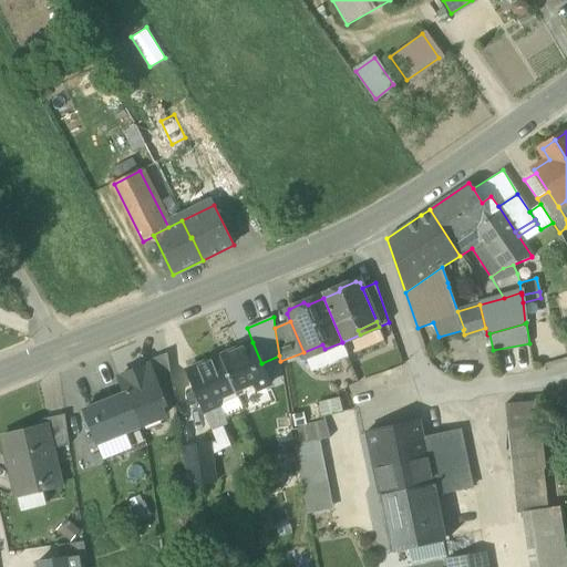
[(240,348),(220,357),(235,392),(254,384),(256,390),(270,383),(261,363),(253,342),(251,343),(253,347),(241,351),(240,348)]
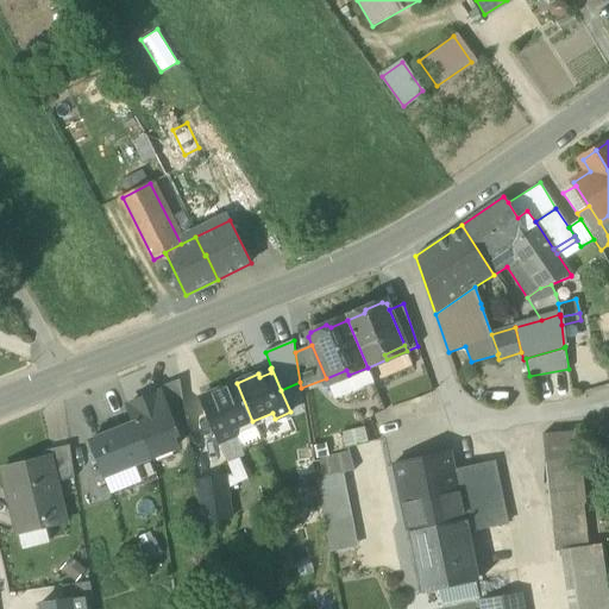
[(374,382),(368,368),(349,375),(356,390),(374,382)]
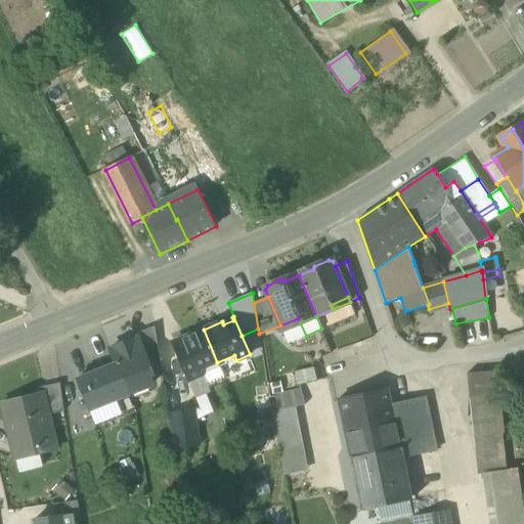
[(306,336),(300,322),(298,318),(280,325),(288,343),(306,336)]
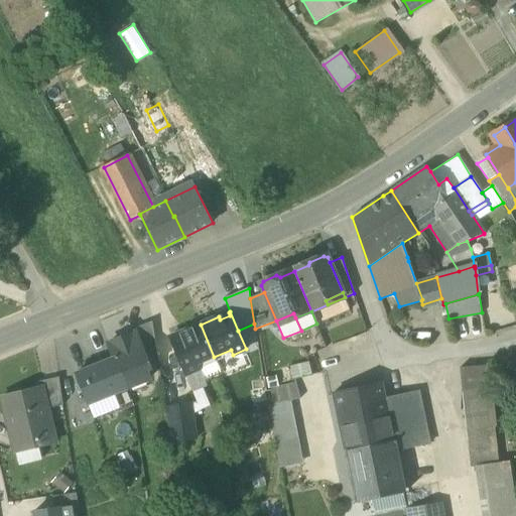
[(135,333),(146,359),(157,354),(152,321),(132,330),(134,334),(135,333)]
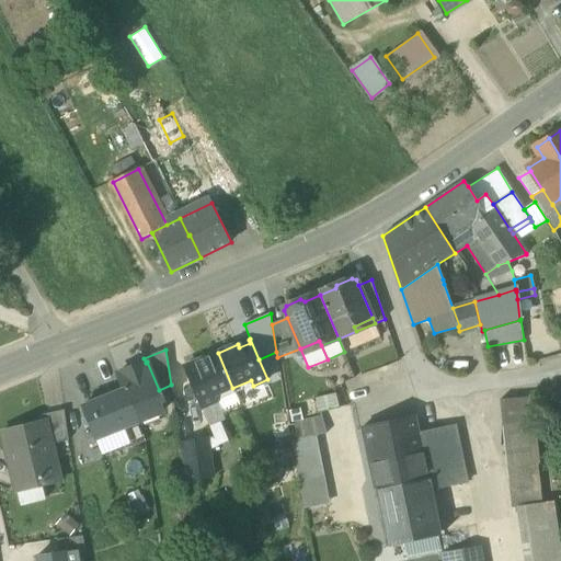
[(215,396),(232,388),(218,353),(217,352),(198,361),(199,364),(190,368),(187,365),(185,366),(203,408),(216,402),(217,401),(215,396)]
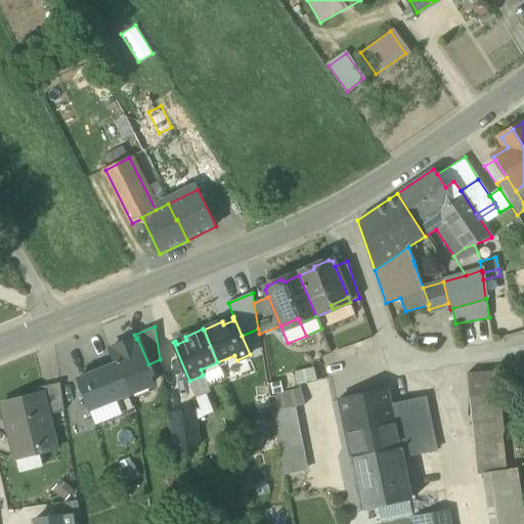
[(111,349),(117,363),(126,388),(129,394),(151,385),(145,370),(148,364),(137,338),(136,339),(111,349)]
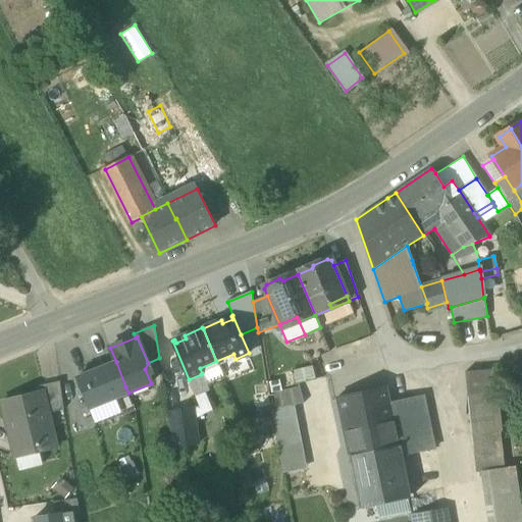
[(201,374),(205,383),(223,376),(216,361),(200,368),(202,373),(201,374)]
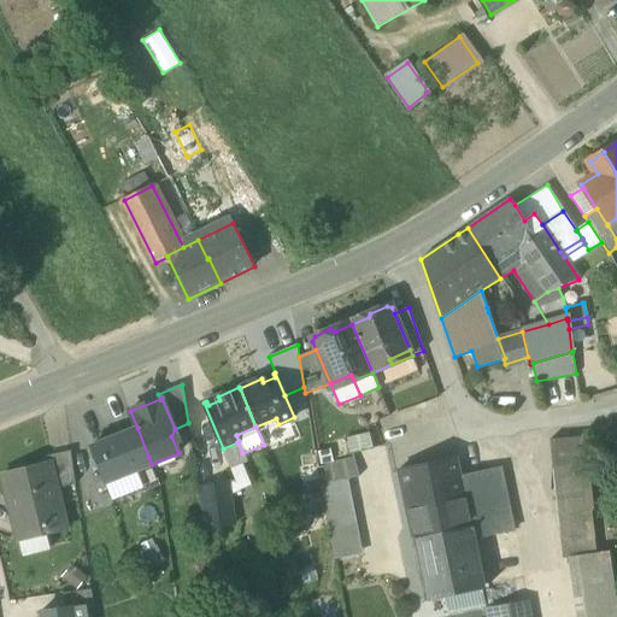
[(133,463),(148,457),(137,428),(90,447),(103,479),(134,465),(133,463)]
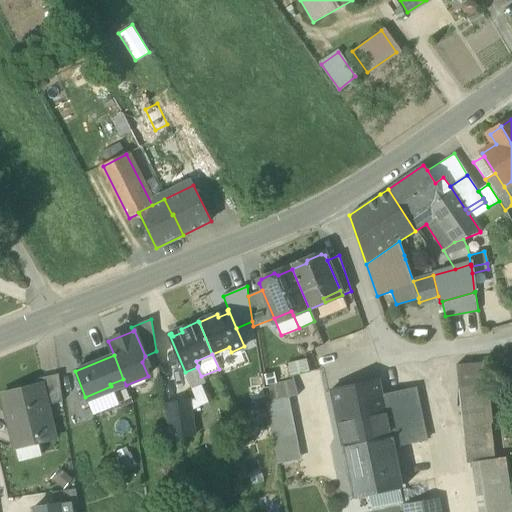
[(306,359),(287,364),(290,377),(309,373),(306,359)]
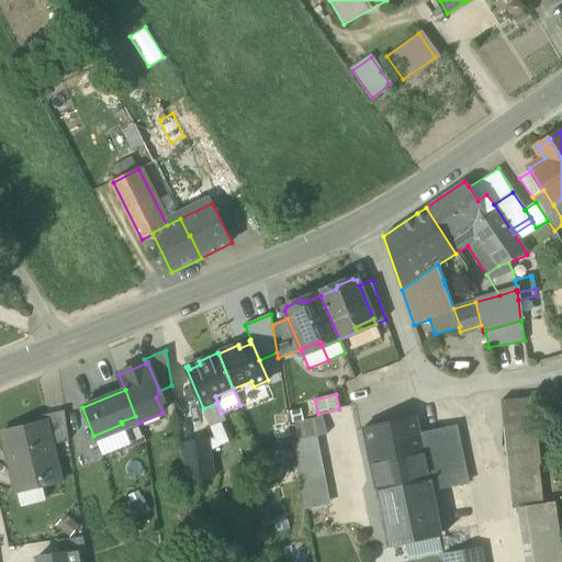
[(501,401),(508,468),(537,463),(539,463),(532,397),(501,401)]
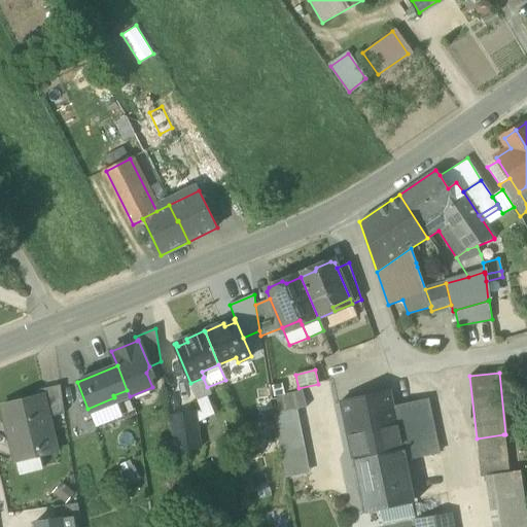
[(195,412),(197,422),(215,415),(207,396),(210,395),(207,387),(203,378),(190,383),(202,411),(195,412)]
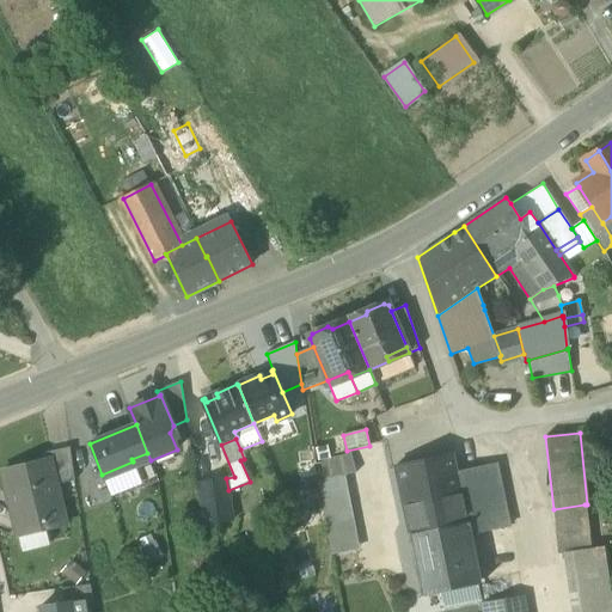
[(291,445),(297,483),(316,479),(313,465),(310,442),(291,445)]
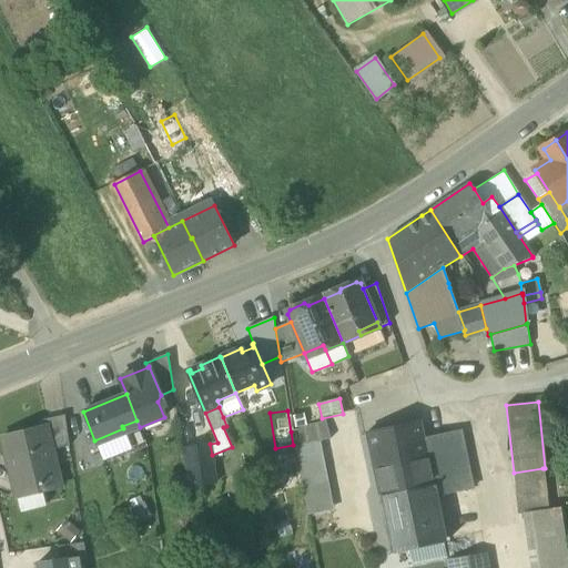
[(46,426),(51,448),(69,444),(66,419),(64,415),(41,421),(43,426),(46,426)]
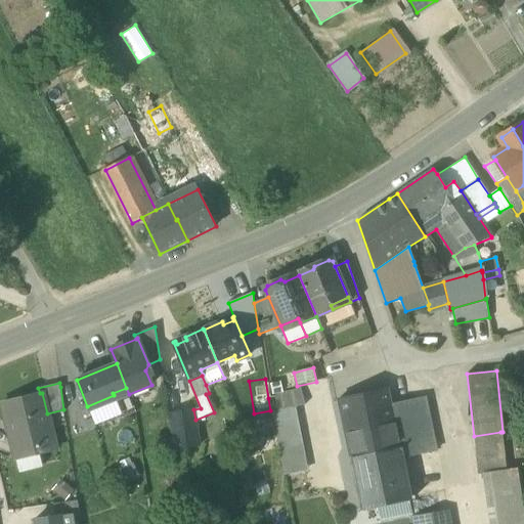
[(114,395),(87,406),(89,410),(129,394),(126,388),(113,393),(114,395)]
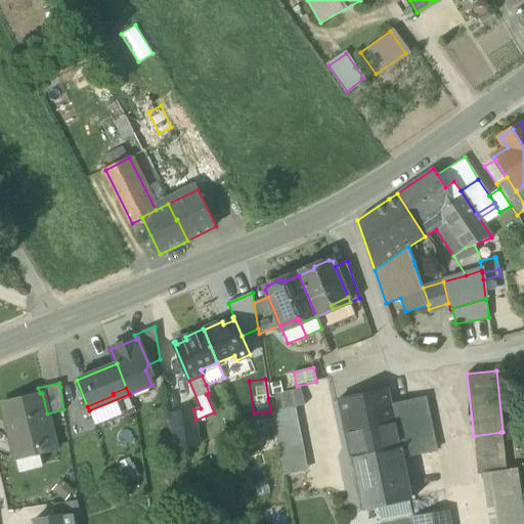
[(339,400),(351,457),(400,448),(391,405),(387,389),(339,400)]
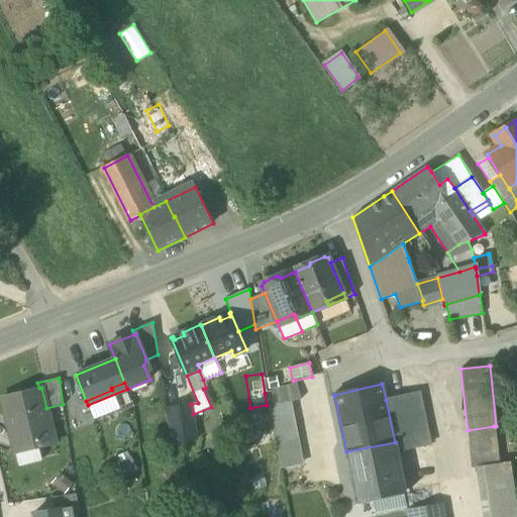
[(275,405),(275,406),(290,402),(301,399),(297,385),(271,392),(275,405)]
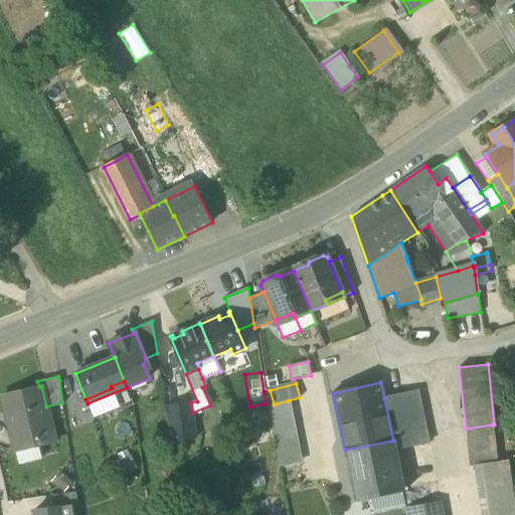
[(0,396),(0,397),(13,448),(15,448),(36,442),(37,446),(39,445),(55,441),(46,406),(41,386),(39,386),(0,396)]
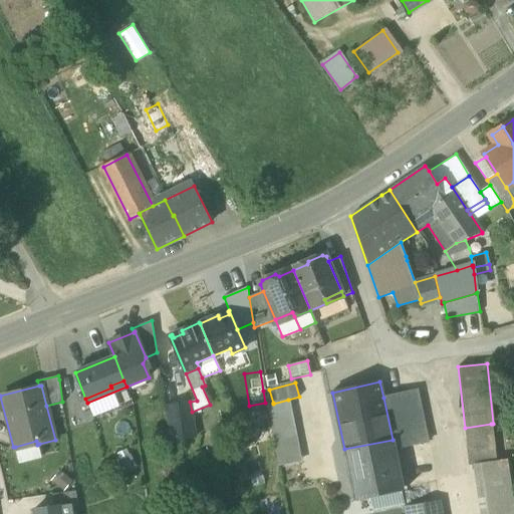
[(393,440),(394,448),(428,442),(417,390),(383,398),(393,440)]
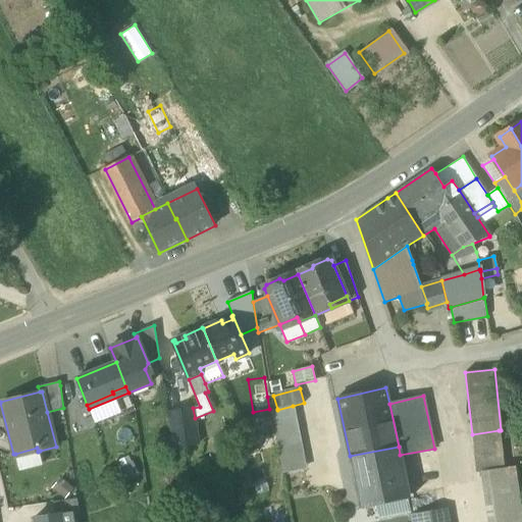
[(293,406),(277,410),(272,411),(278,448),(300,444),(293,406)]
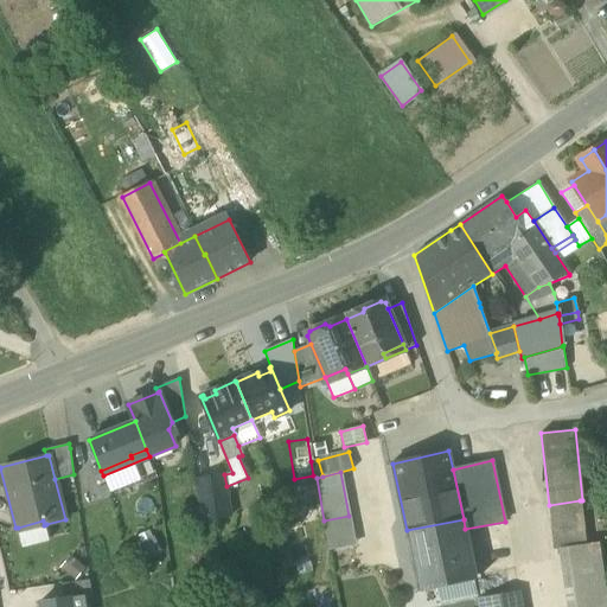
[(197,478),(203,521),(231,516),(227,486),(224,474),(197,478)]
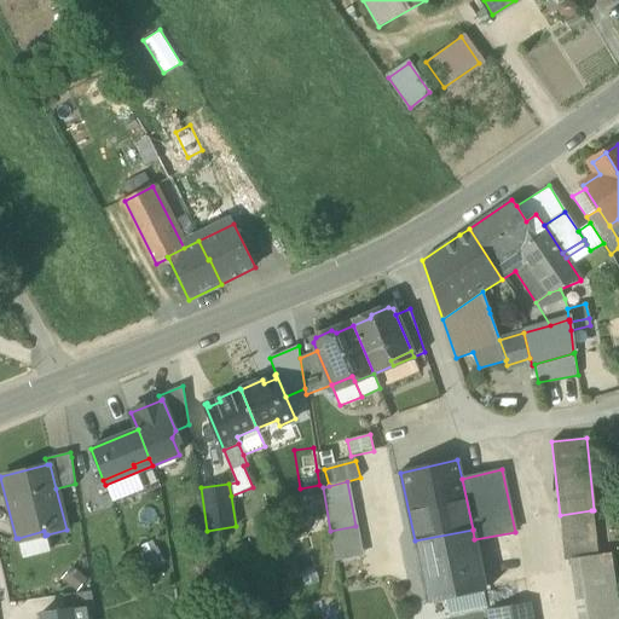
[(596,557),(591,510),(560,515),(565,561),(571,560),(596,557)]
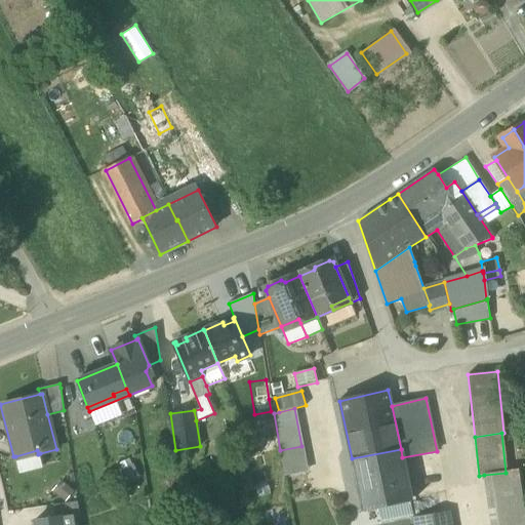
[(280,450),(285,476),(307,472),(301,446),(280,450)]
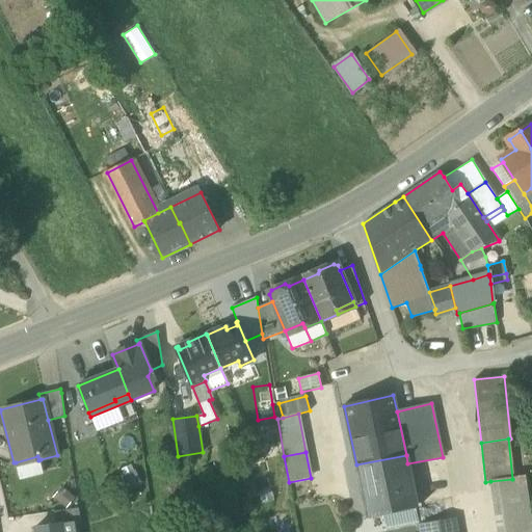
[(355,464),(367,517),(382,514),(416,507),(417,507),(407,463),(406,455),(356,464),(355,464)]
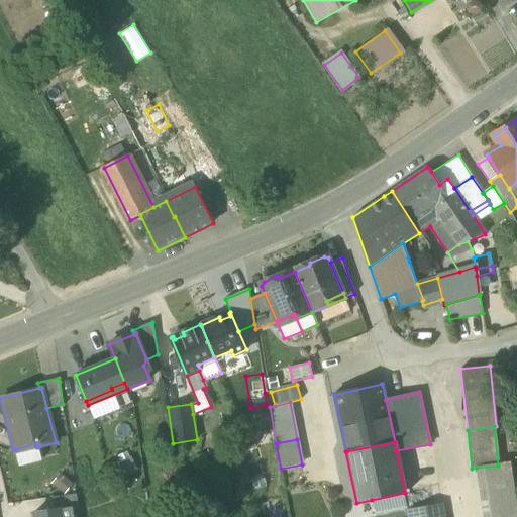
[(42,460),(39,446),(37,447),(36,443),(15,449),(19,467),(42,460)]
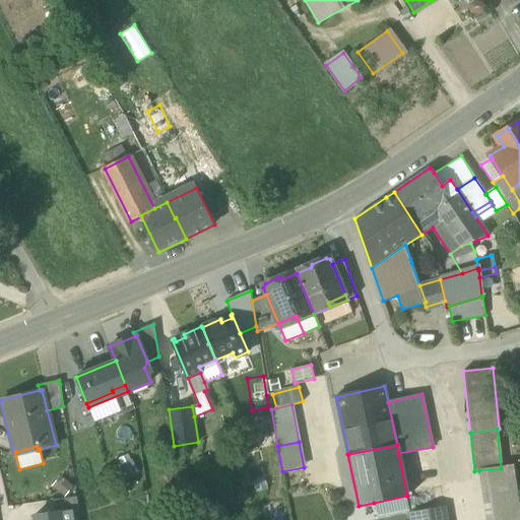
[(117,459),(126,479),(139,472),(130,453),(117,459)]
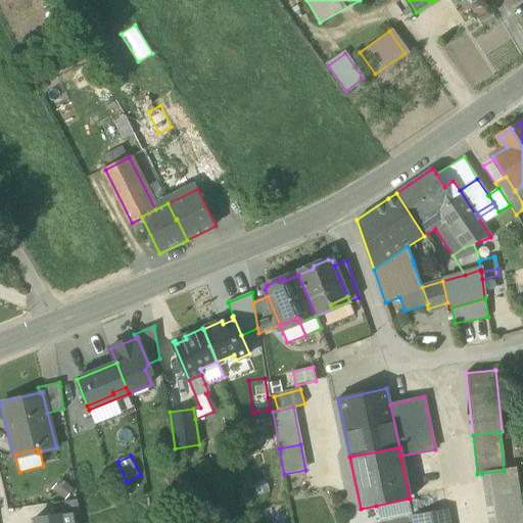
[(522,522),(522,516),(516,469),(504,471),(482,473),(488,522),(522,522)]
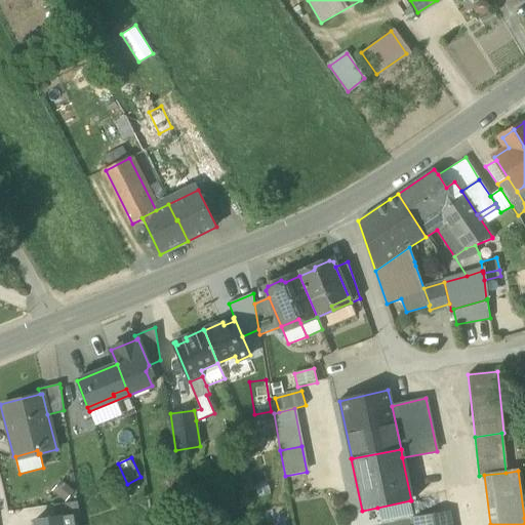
[(51,494),(65,503),(74,491),(59,481),(51,494)]
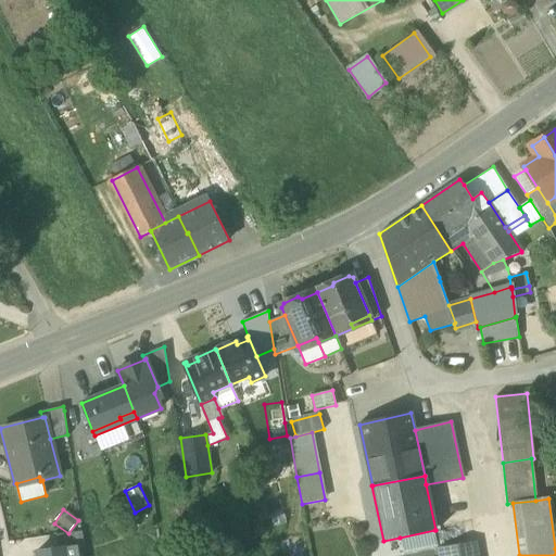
[(434,530),(400,538),(403,554),(438,546),(434,530)]
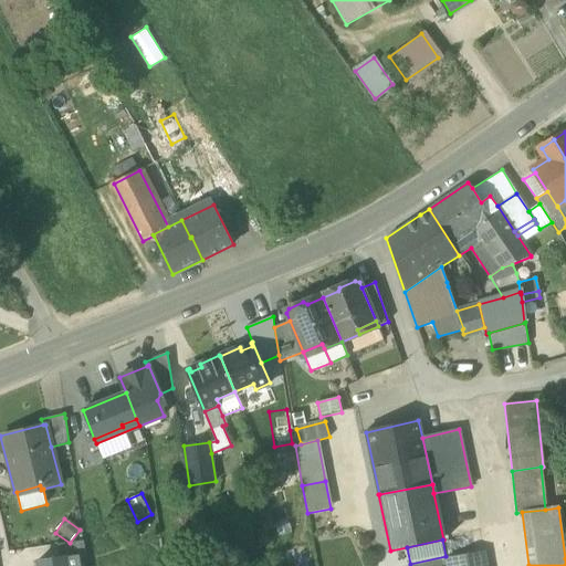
[(79,555),(80,563),(86,563),(83,541),(70,543),(58,544),(60,557),(79,555)]
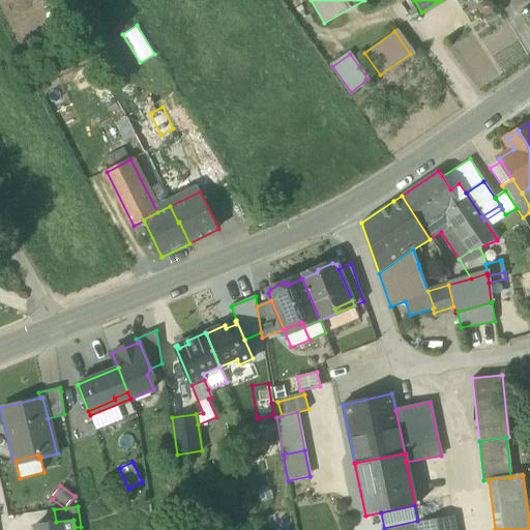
[(419,529),(455,529),(453,516),(418,523),(419,529)]
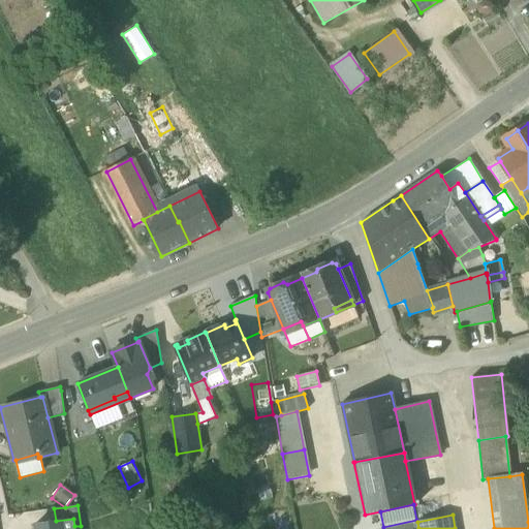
[(36,524),(36,528),(74,528),(74,526),(73,519),(56,521),(36,524)]
